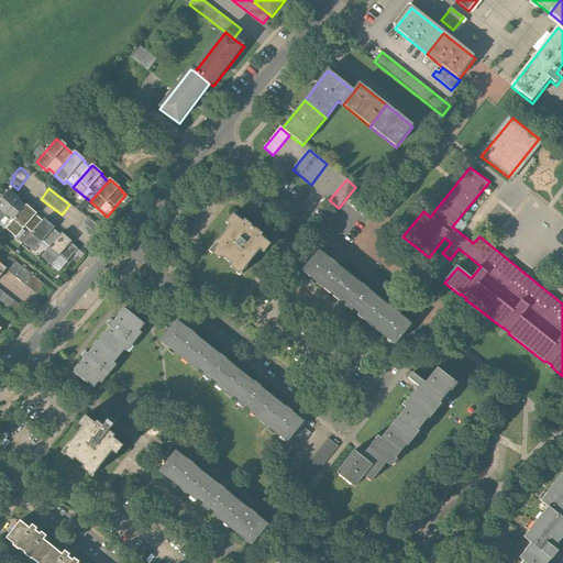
[(0,221),(7,214),(13,220),(24,208),(17,201),(18,201),(9,194),(0,202),(0,221)]
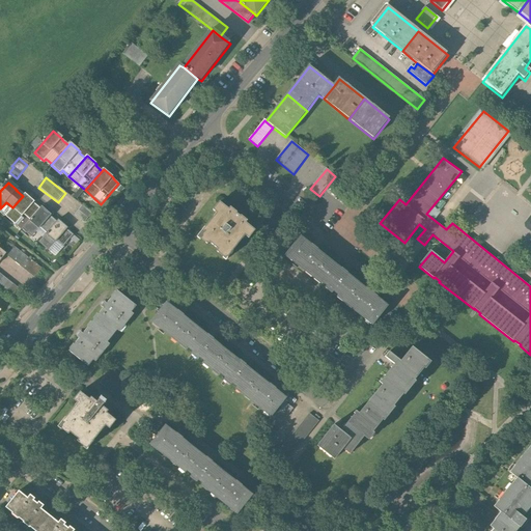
[(24,215),(30,220),(39,210),(33,203),(34,203),(25,195),(23,196),(12,207),(5,216),(15,224),(24,215)]
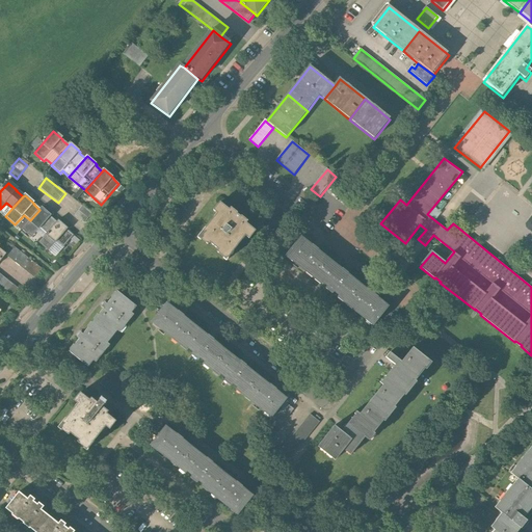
[(217,254),(227,261),(245,237),(249,240),(257,232),(247,224),(248,222),(231,209),(230,211),(220,204),(214,211),(217,214),(198,238),(208,246),(210,244),(218,251),(217,254)]
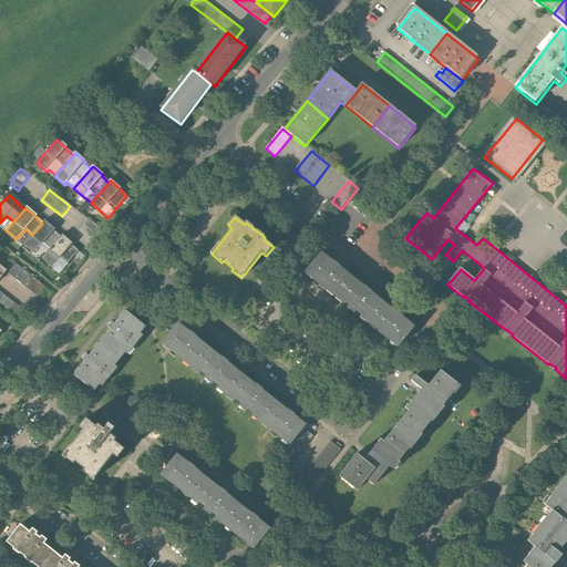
[(80,230),(90,238),(98,228),(88,220),(80,230)]
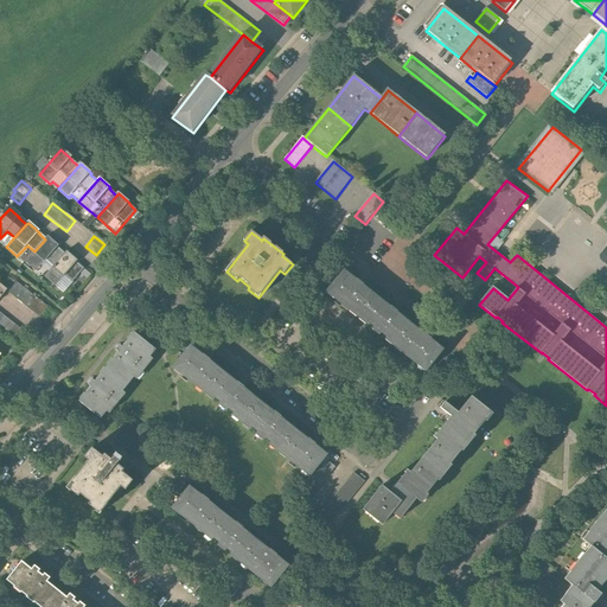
[(48,237),(45,240),(34,251),(25,262),(36,272),(46,260),(53,267),(65,254),(58,248),(58,247),(48,237)]
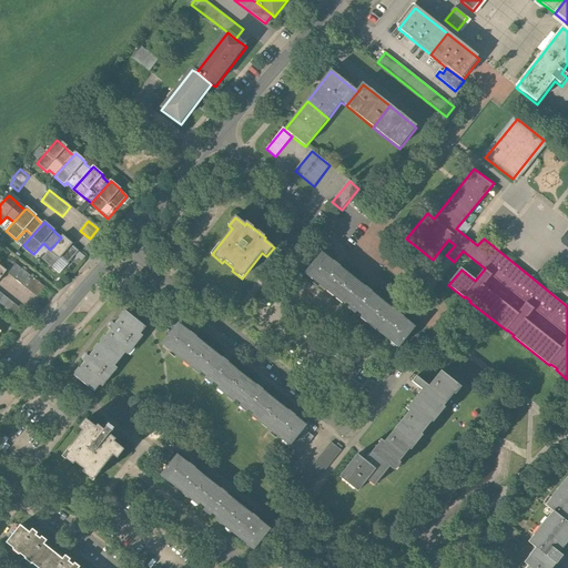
[(62,235),(61,237),(50,250),(41,260),(52,270),(62,257),(69,263),(79,252),(72,246),(73,245),(62,235)]
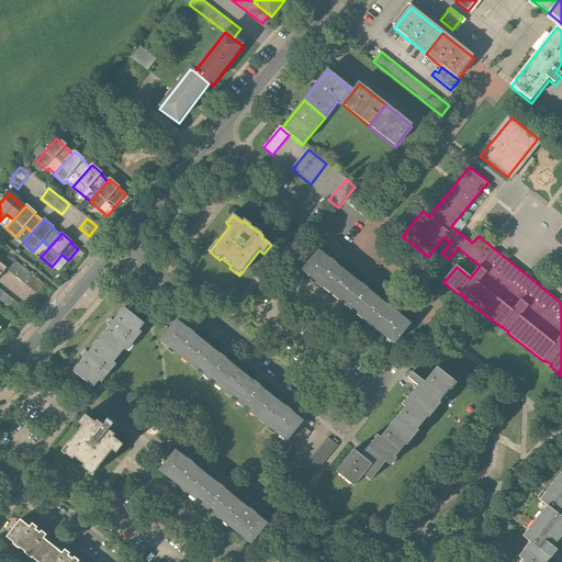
[(303,271),(333,295),(349,276),(318,251),(303,271)]
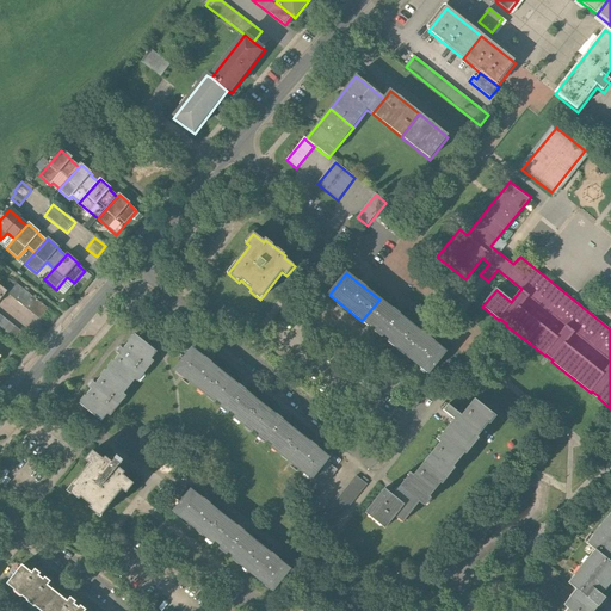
[(48,309),(14,283),(6,292),(39,319),(48,309)]
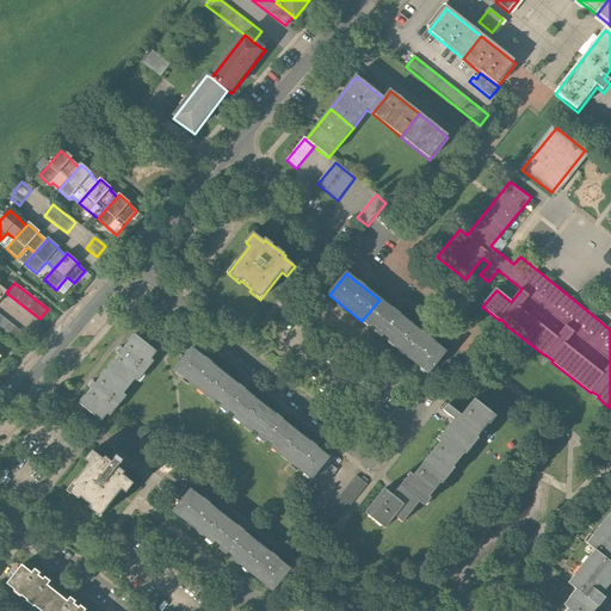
[(415,328),(380,300),(362,321),(370,327),(371,325),(377,329),(376,332),(383,338),(384,335),(390,341),(389,344),(397,350),(415,328)]
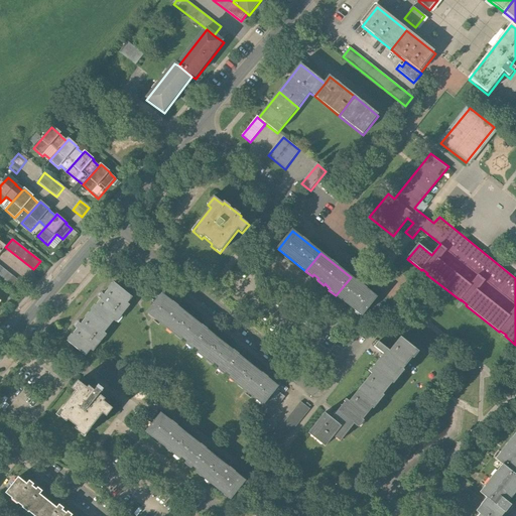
[(22,283),(0,265),(0,280),(15,292),(22,283)]
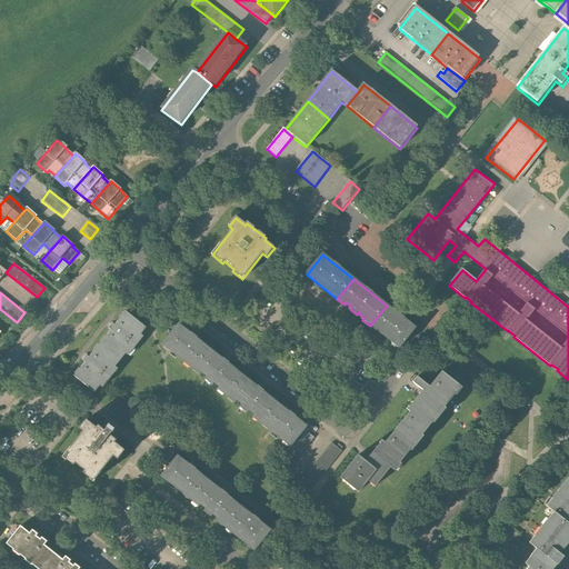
[(416,329),(387,306),(370,326),(399,349),(416,329)]
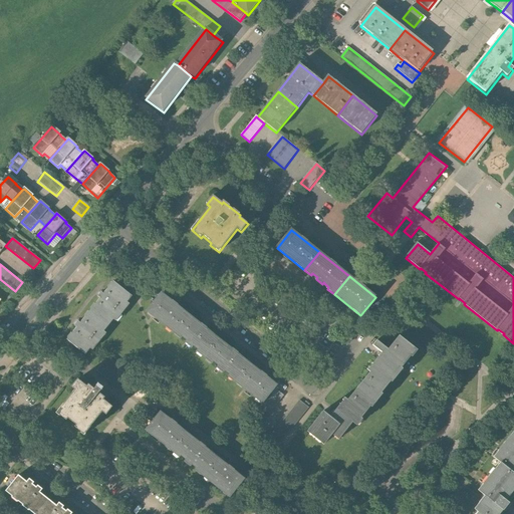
[(91,308),(90,310),(108,325),(113,319),(115,321),(130,303),(127,301),(132,295),(113,281),(112,282),(111,281),(107,286),(108,287),(103,293),(101,291),(97,296),(100,298),(95,304),(94,302),(90,307),(91,308)]
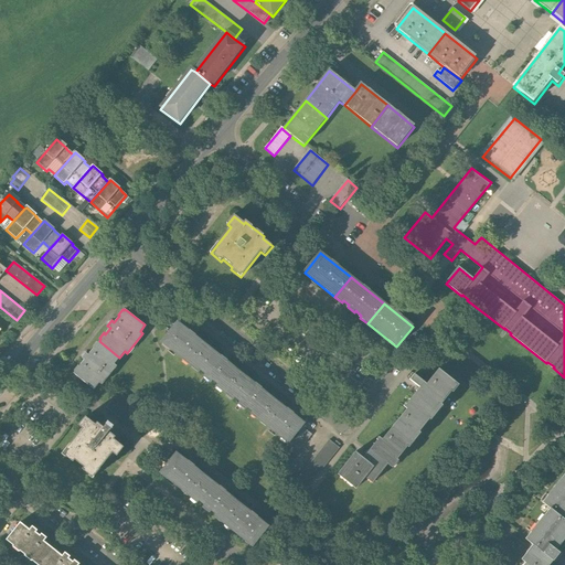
[(198,371),(200,369),(214,351),(177,320),(160,340),(198,371)]
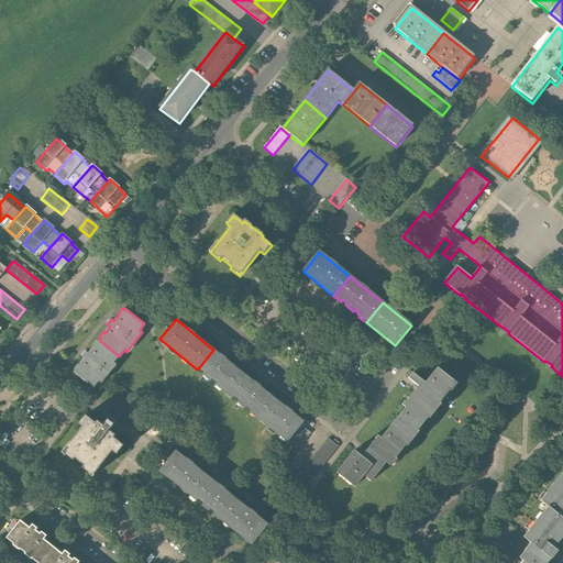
[(113,363),(119,356),(99,340),(98,341),(97,340),(92,345),(94,346),(88,353),(86,351),(81,356),(85,359),(74,372),(94,388),(99,382),(101,384),(117,365),(113,363)]
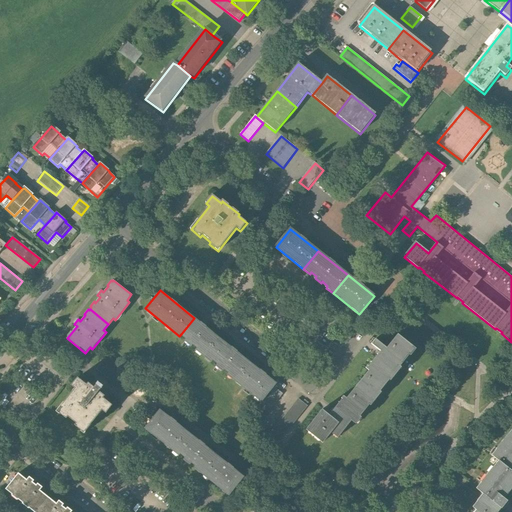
[(217,336),(194,318),(181,334),(186,339),(185,340),(190,345),(192,343),(197,347),(196,349),(203,355),(217,336)]
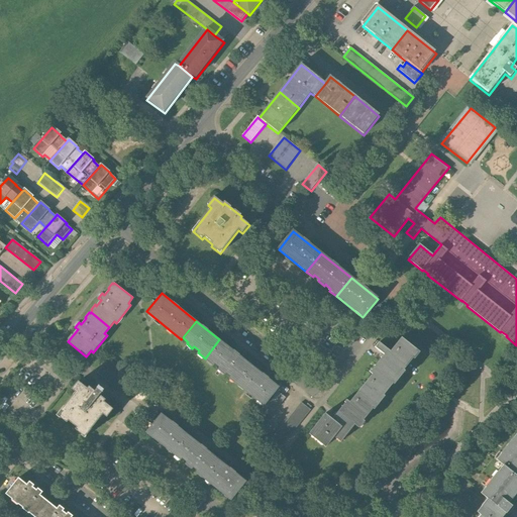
[(373,375),(362,389),(380,404),(386,397),(384,396),(393,384),(395,386),(406,372),(405,371),(414,358),(415,359),(421,352),(403,337),(391,352),(380,343),(376,348),(385,355),(371,374),(373,375)]
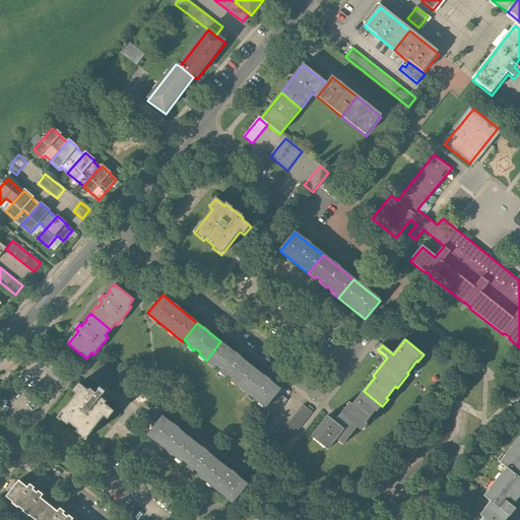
[(231,380),(237,385),(252,367),(220,341),(206,361),(213,367),(215,365),(220,370),(219,371),(225,376),(226,374),(233,378),(231,380)]
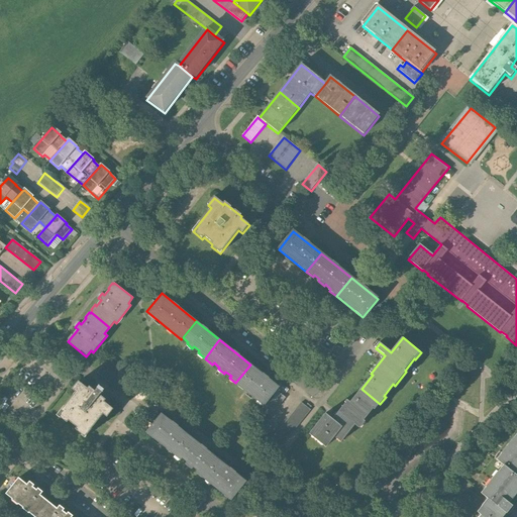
[(279,387),(250,365),(235,383),(264,405),(276,390),(279,387)]
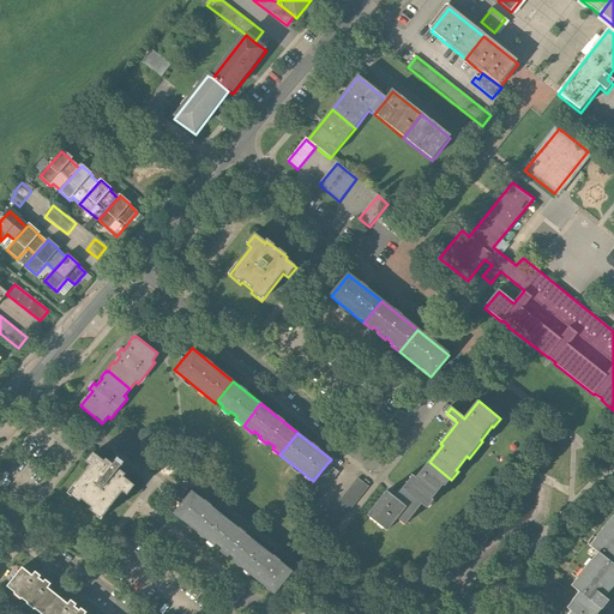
[(90,511),(101,519),(124,492),(127,495),(136,487),(124,477),(126,475),(119,469),(125,461),(118,456),(112,463),(106,459),(104,462),(92,452),(85,462),(90,465),(67,493),(79,503),(82,500),(91,509),(90,511)]
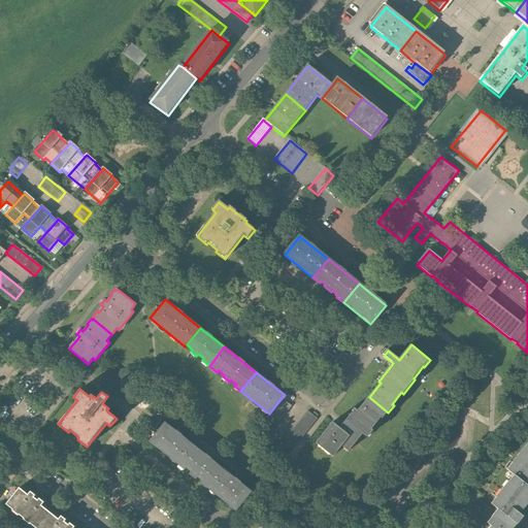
[(383,420),(388,413),(369,397),(358,413),(355,409),(339,429),(332,423),(316,443),(332,457),(340,447),(349,453),(363,434),(367,438),(372,432),(371,431),(382,419),(383,420)]
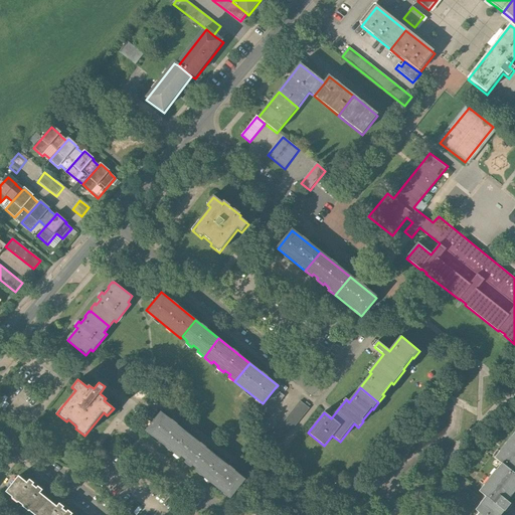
[(285,396),(275,388),(263,403),(248,421),(258,430),(285,396)]
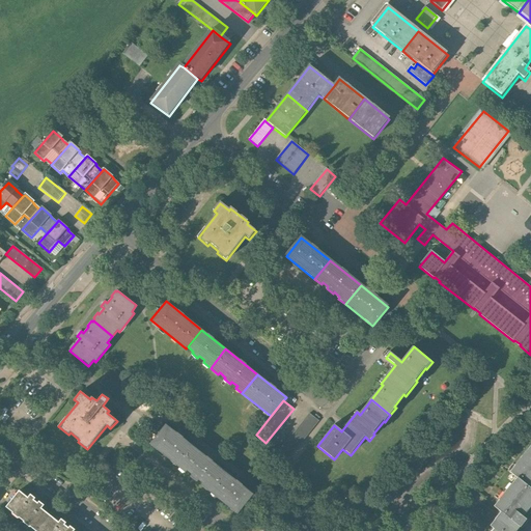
[(278,452),(287,460),(319,421),(310,414),(278,452)]
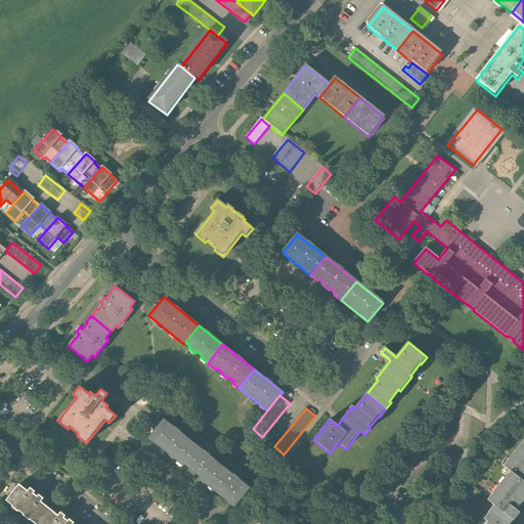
[(148,439),(176,461),(191,443),(163,421),(148,439)]
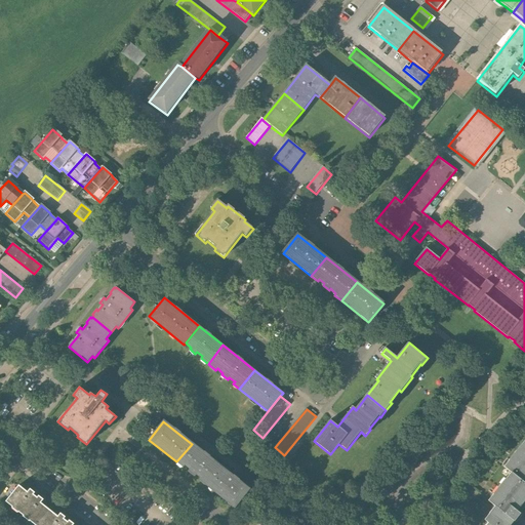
[(503,468),(511,473),(524,483),(524,480),(524,440),(521,445),(521,444),(509,460),(503,468)]
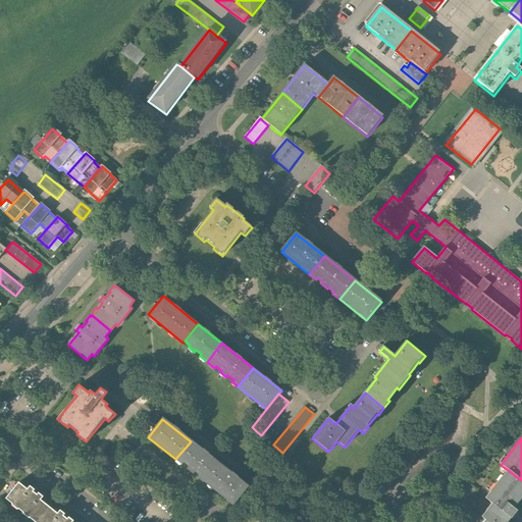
[(199,478),(205,483),(220,465),(191,441),(175,459),(181,464),(184,462),(189,467),(188,469),(193,473),(195,471),(201,476),(199,478)]
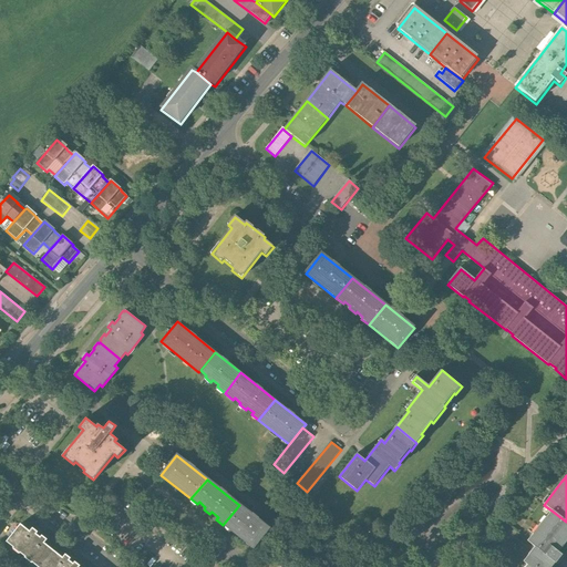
[(269,529),(239,505),(223,525),(254,549),(269,529)]
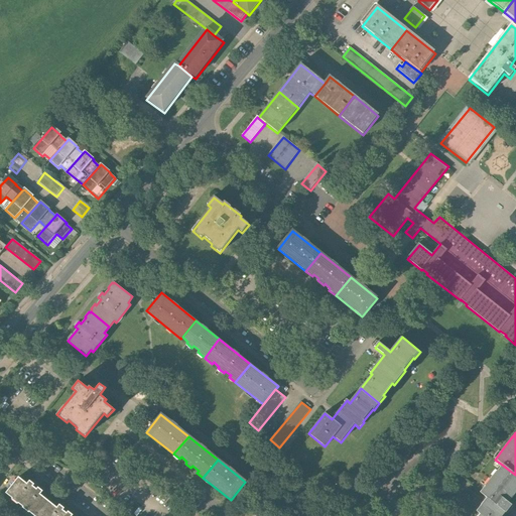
[(480,492),(487,498),(476,511),(480,514),(478,515),(501,515),(505,512),(511,504),(508,501),(515,491),(515,486),(515,475),(502,465),(497,470),(484,485),(485,486),(480,492)]
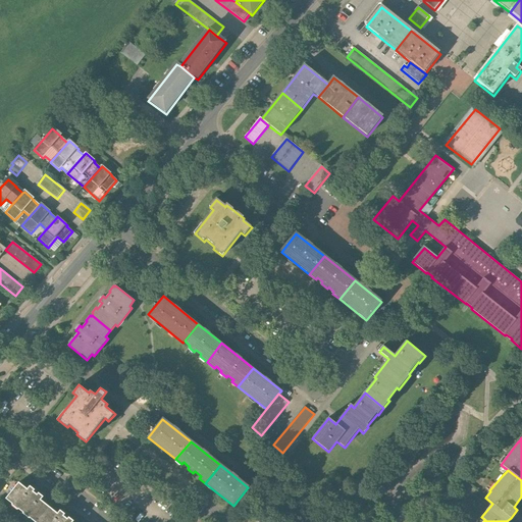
[(5,498),(35,521),(48,506),(40,500),(43,496),(38,492),(36,493),(33,490),(34,489),(29,485),(27,488),(17,481),(5,498)]
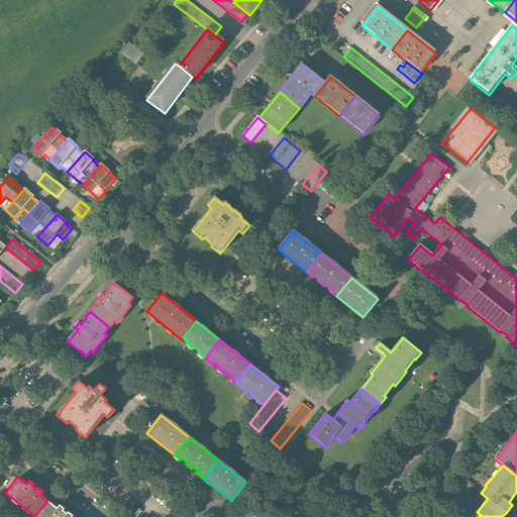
[(57,508),(47,501),(34,516),(71,516),(72,516),(68,512),(66,514),(62,511),(64,509),(59,505),(57,508)]
